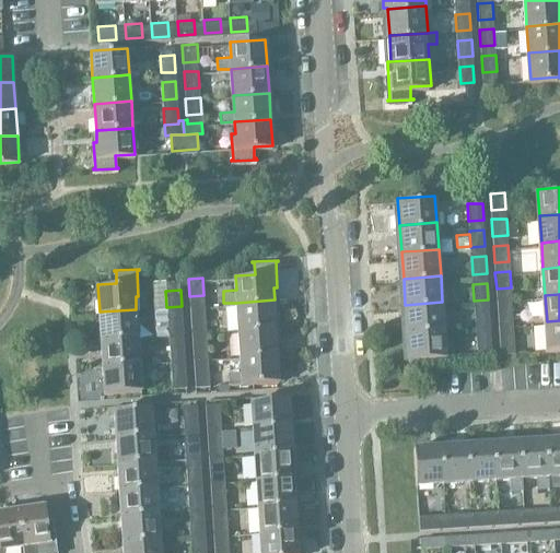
[(512,297),(497,298),(498,315),(513,315),(512,297)]
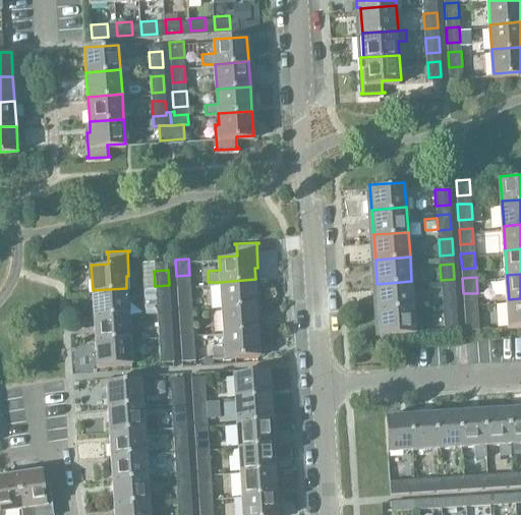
[(257,304),(255,279),(220,282),(222,306),(257,304)]
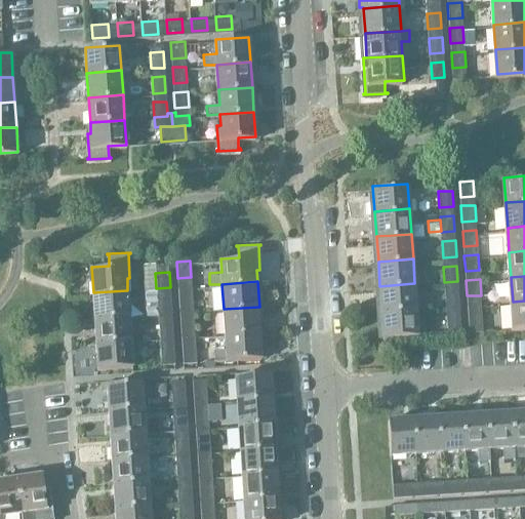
[(379,286),(381,311),(419,309),(414,283),(379,286)]
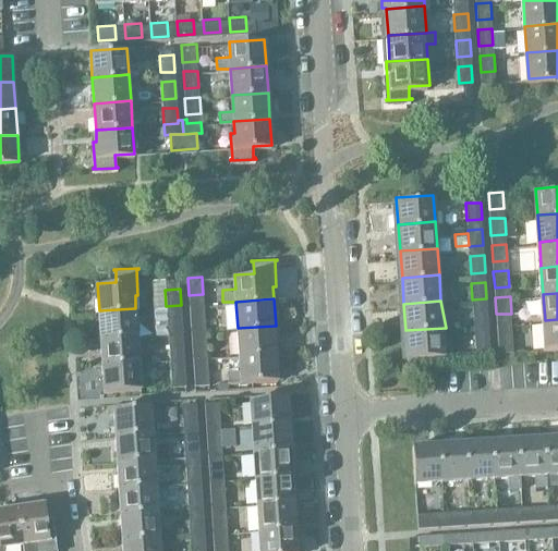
[(191,321),(205,320),(204,303),(190,304),(191,321)]
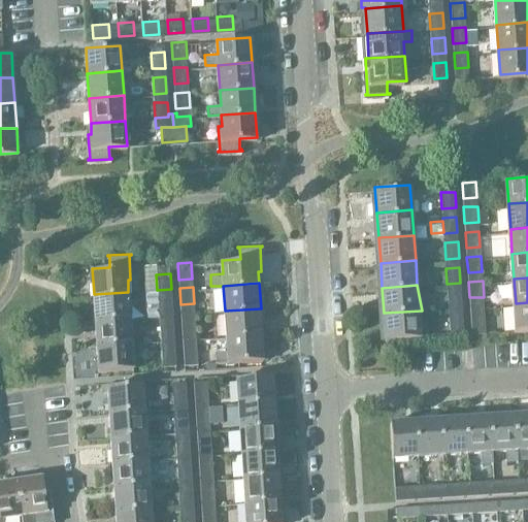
[(128,292),(94,294),(95,319),(130,317),(128,292)]
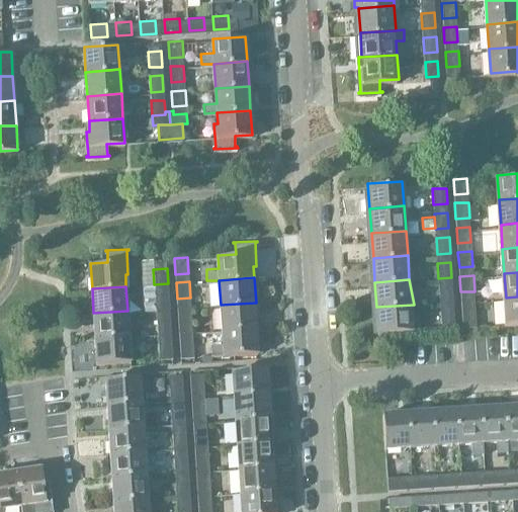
[(452,286),(439,287),(440,303),(453,303),(452,286)]
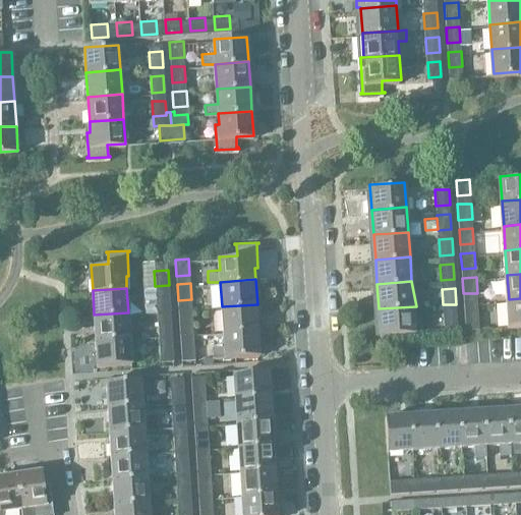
[(170,294),(156,295),(157,310),(171,309),(170,294)]
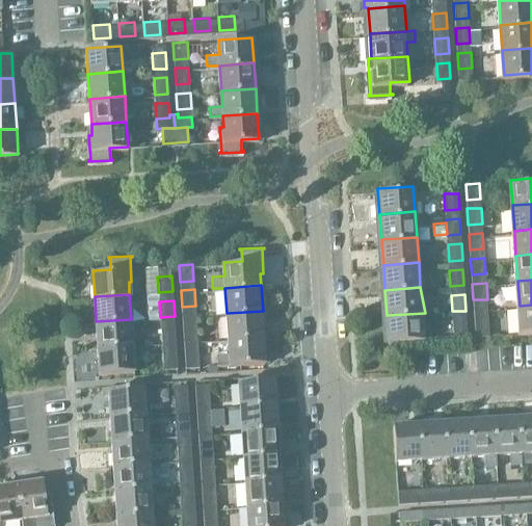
[(531,305),(520,306),(522,332),(531,330),(531,305)]
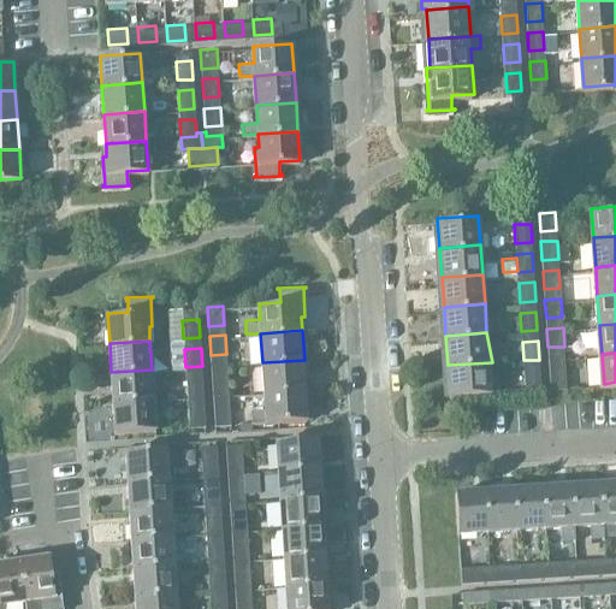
[(564,356),(549,358),(550,377),(566,376),(564,356)]
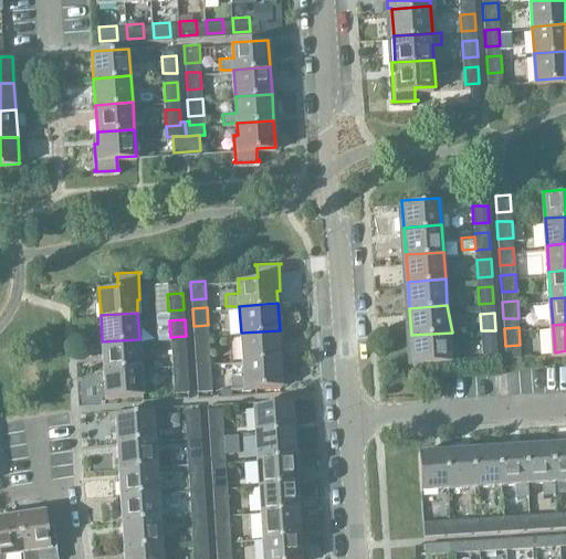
[(280,330),(241,333),(242,359),(281,357),(280,330)]
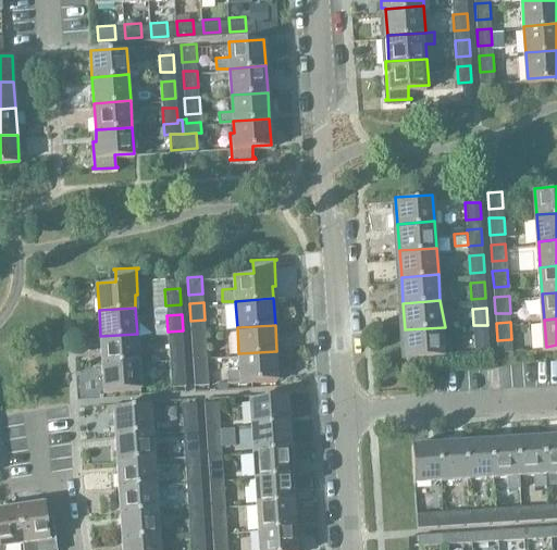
[(445,327),(405,329),(407,357),(446,354),(445,327)]
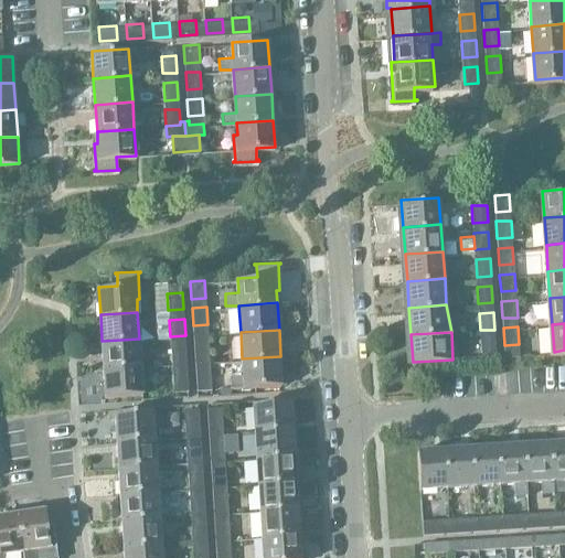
[(195,352),(210,351),(209,334),(193,335),(195,352)]
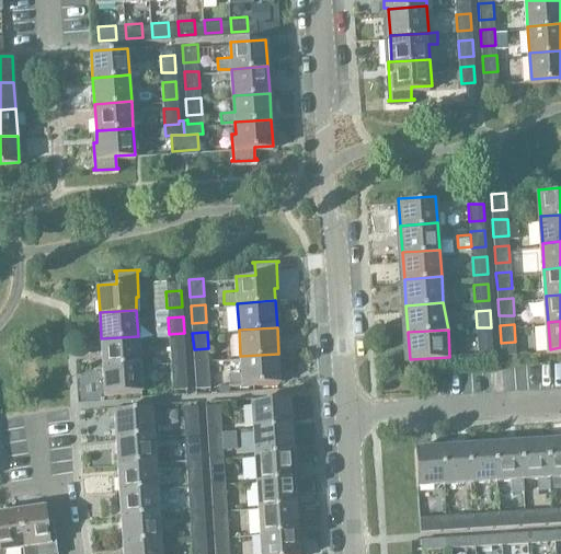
[(103,365),(139,362),(138,336),(101,338),(103,365)]
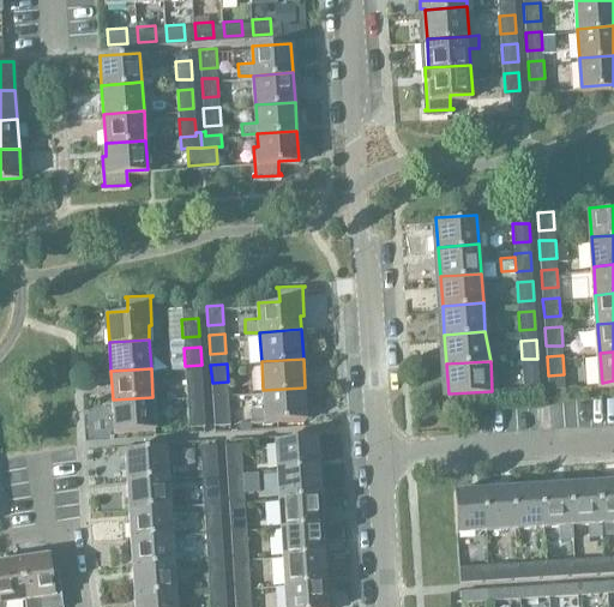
[(539,368),(522,370),(523,386),(531,386),(540,385),(539,368)]
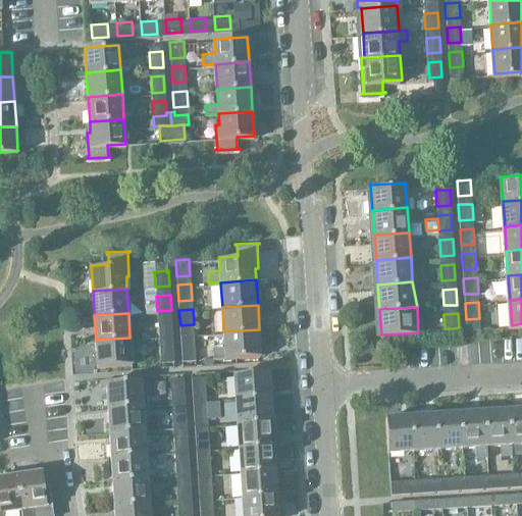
[(171,319),(158,320),(159,337),(172,336),(171,319)]
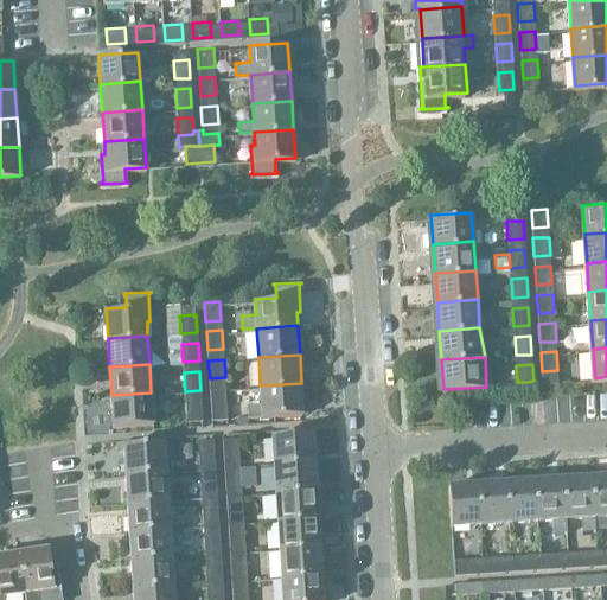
[(261,401),(247,401),(248,416),(304,413),(301,383),(260,385),(261,401)]
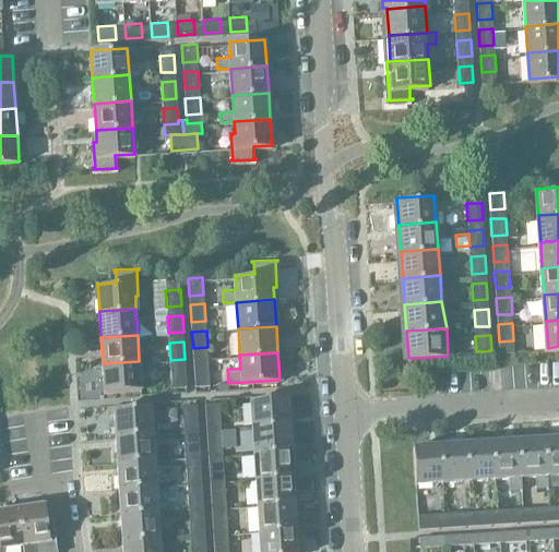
[(209,374),(207,357),(193,358),(194,374),(209,374)]
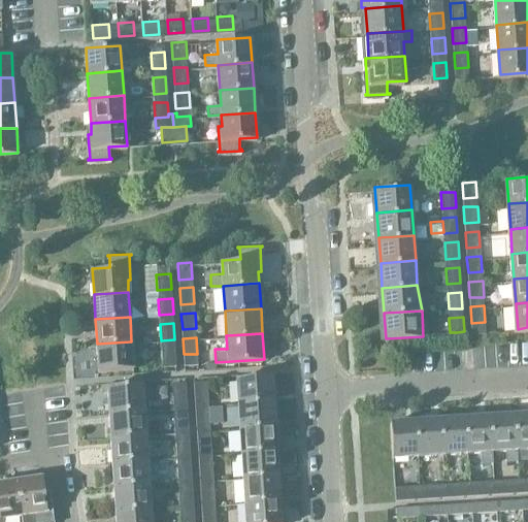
[(131,341),(97,344),(98,369),(133,367),(131,341)]
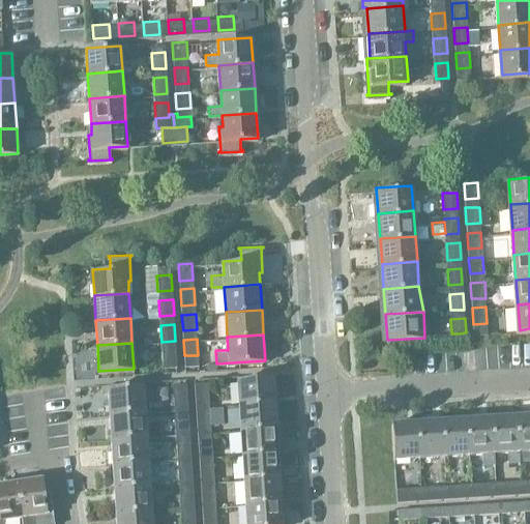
[(176,349),(162,350),(163,366),(177,365),(176,349)]
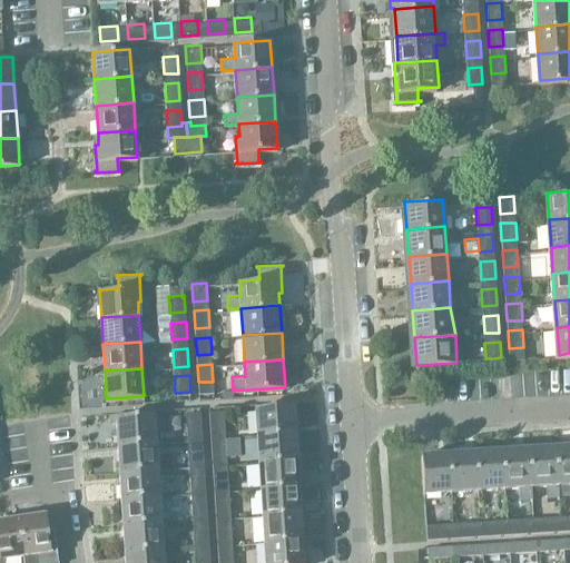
[(293,404),(256,406),(257,433),(295,431),(293,404)]
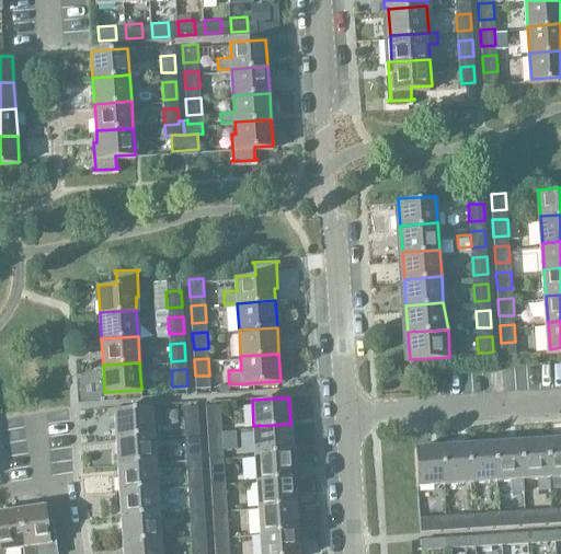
[(207,419),(221,419),(220,402),(206,402),(207,419)]
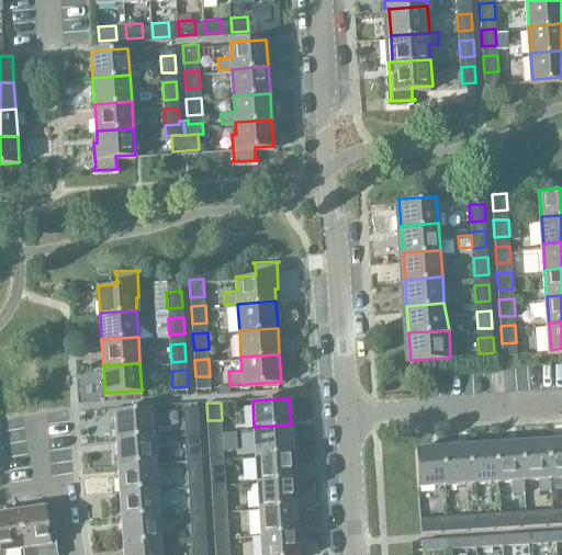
[(154,433),(152,407),(114,409),(116,435),(154,433)]
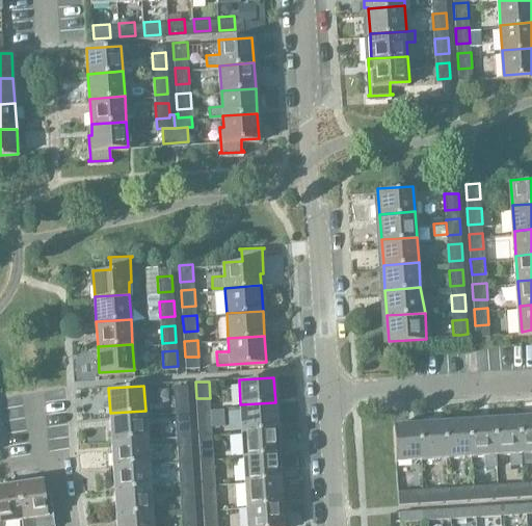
[(187,392),(175,393),(176,409),(188,409),(187,392)]
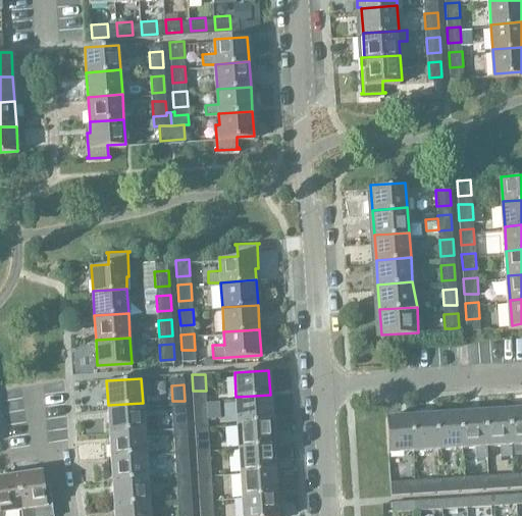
[(270,395),(236,397),(238,422),(271,420),(270,395)]
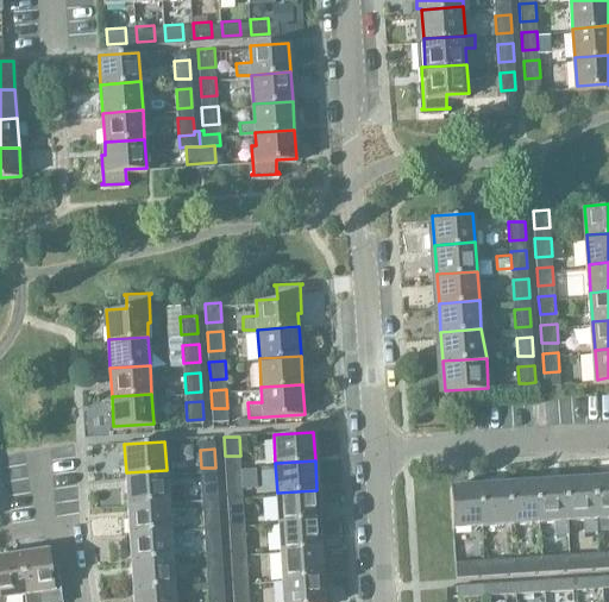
[(226,484),(242,483),(240,465),(225,466),(226,484)]
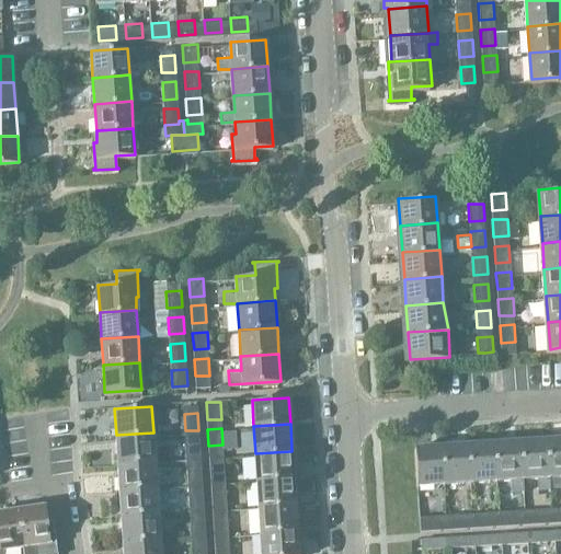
[(155,459),(153,433),(116,435),(117,461),(155,459)]
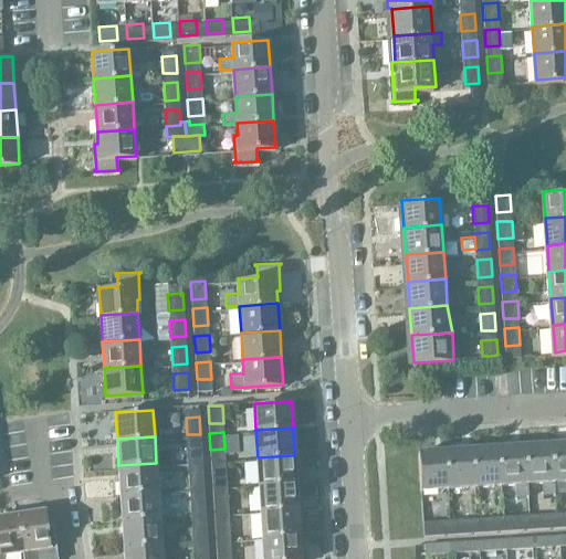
[(565,440),(553,441),(555,478),(565,477),(565,440)]
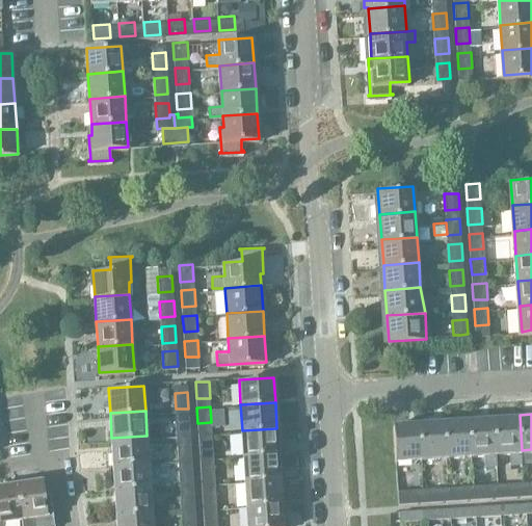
[(520,415),(495,417),(497,452),(509,451),(509,462),(523,461),(522,450),(520,415)]
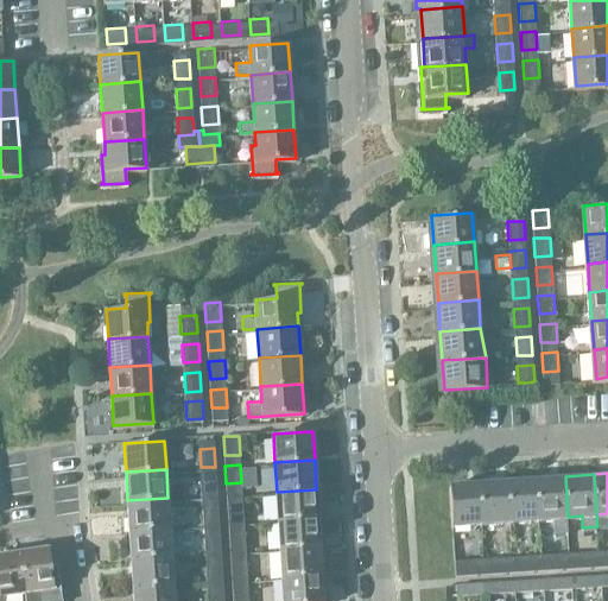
[(537,478),(539,519),(552,518),(553,530),(569,529),(568,517),(565,476),(537,478)]
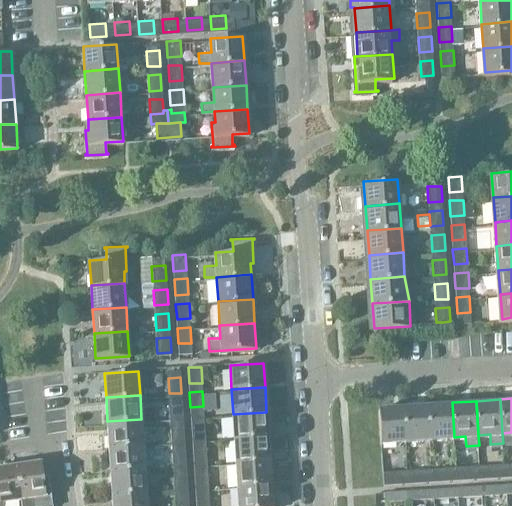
[(182,402),(169,402),(170,418),(183,417),(182,402)]
